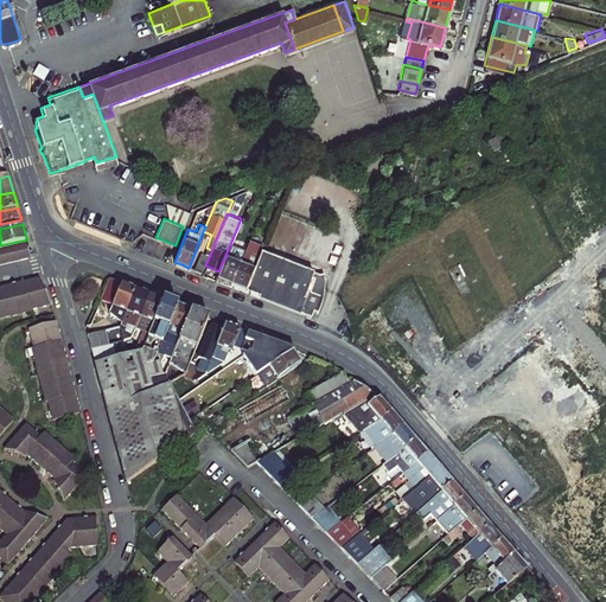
[(263,243),(249,237),(244,249),(230,283),(237,286),(244,289),(261,249),(263,243)]
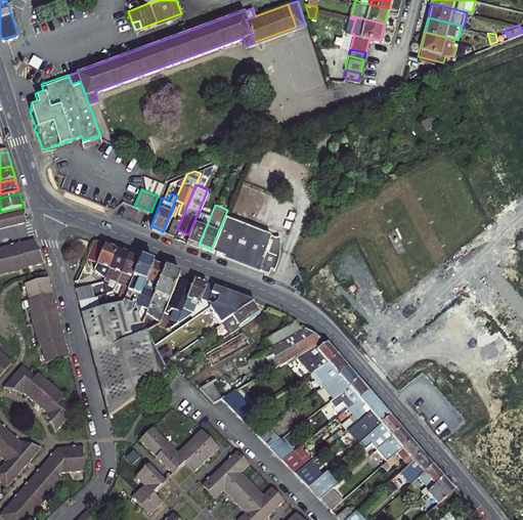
[(0,227),(30,219),(24,207),(0,212),(0,227)]
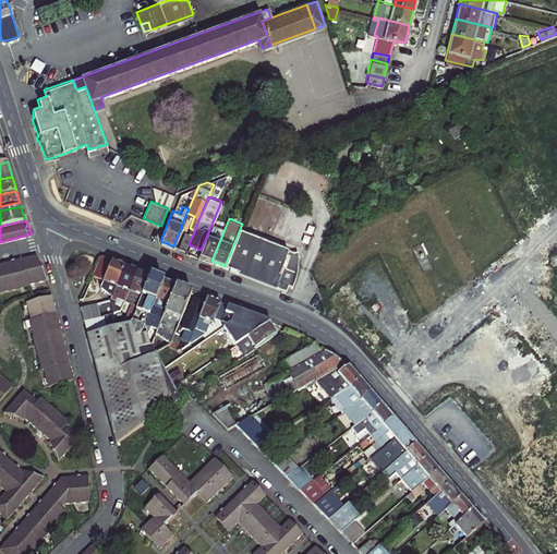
[(225,229),(212,225),(201,250),(198,255),(205,259),(212,261),(225,229)]
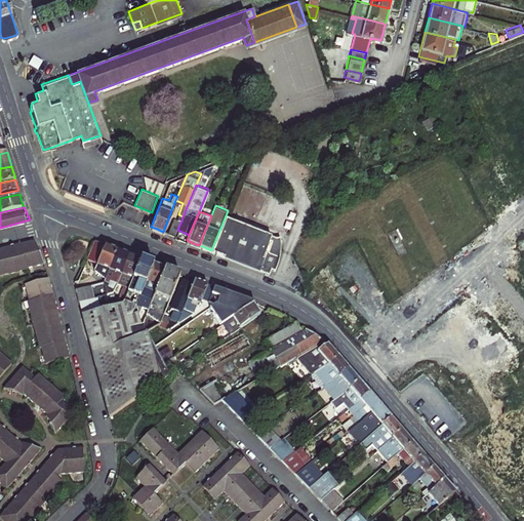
[(237,221),(226,215),(211,250),(217,252),(223,255),(222,257),(255,273),(256,270),(267,274),(269,270),(271,271),(273,272),(276,264),(278,259),(280,248),(280,241),(280,236),(275,237),(272,235),(273,233),(238,218),(237,221)]
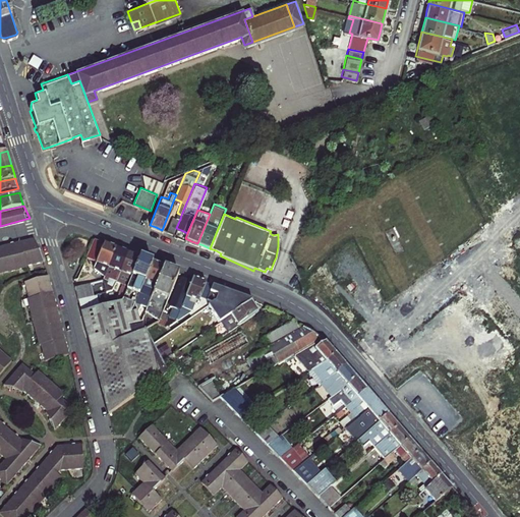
[(172,216),(166,229),(168,230),(174,233),(176,228),(180,219),(172,216)]
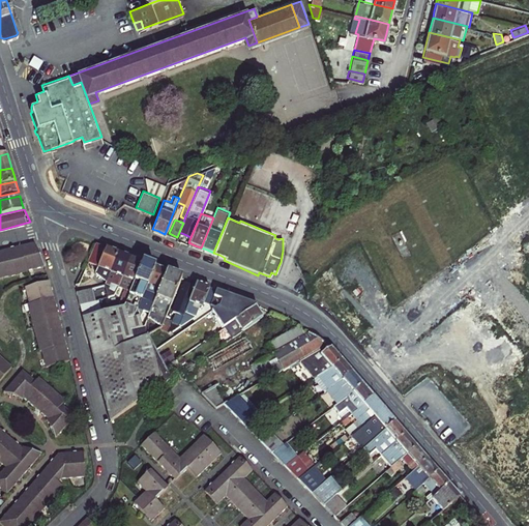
[(41,253),(36,240),(0,250),(0,278),(30,269),(30,268),(47,264),(41,253)]
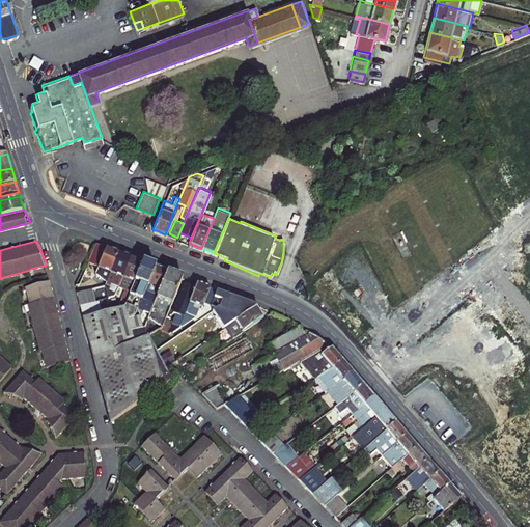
[(98,273),(106,280),(118,249),(108,246),(106,245),(105,245),(95,241),(88,260),(98,264),(94,271),(98,273)]
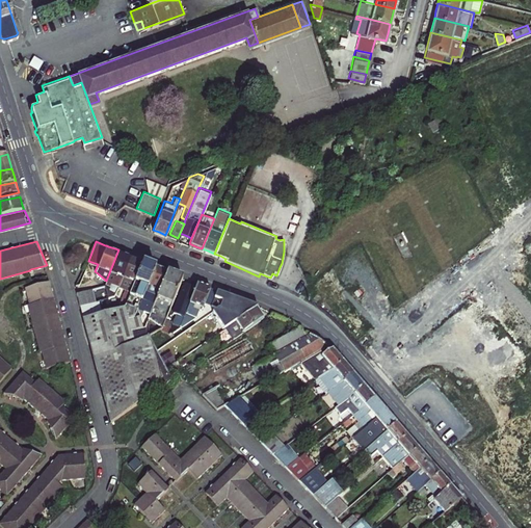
[(108,296),(114,294),(117,288),(131,255),(125,253),(118,249),(106,281),(105,283),(108,296)]
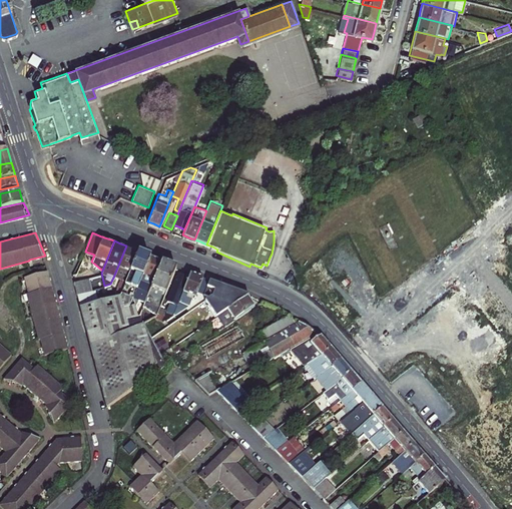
[(118,280),(115,287),(122,289),(137,250),(131,247),(126,245),(113,278),(118,280)]
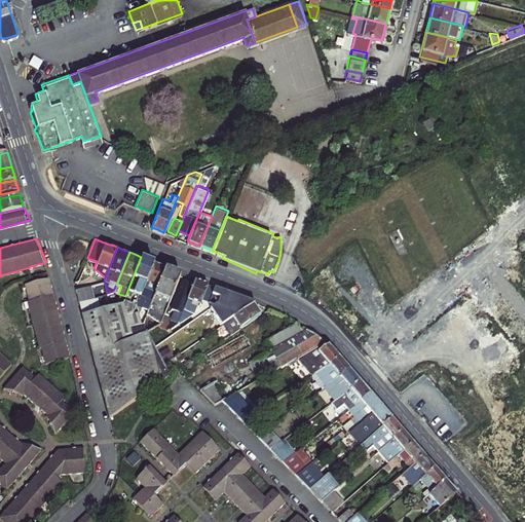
[(132,303),(134,300),(137,301),(135,304),(136,304),(153,261),(147,259),(141,257),(125,296),(123,300),(132,303)]
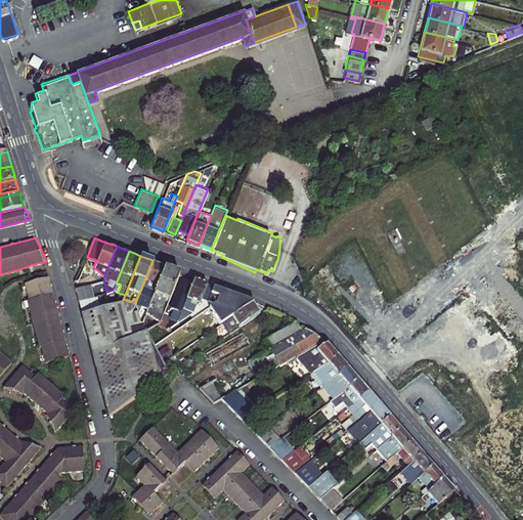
[(142,321),(146,311),(165,265),(159,263),(153,260),(135,303),(132,311),(137,310),(140,321),(142,321)]
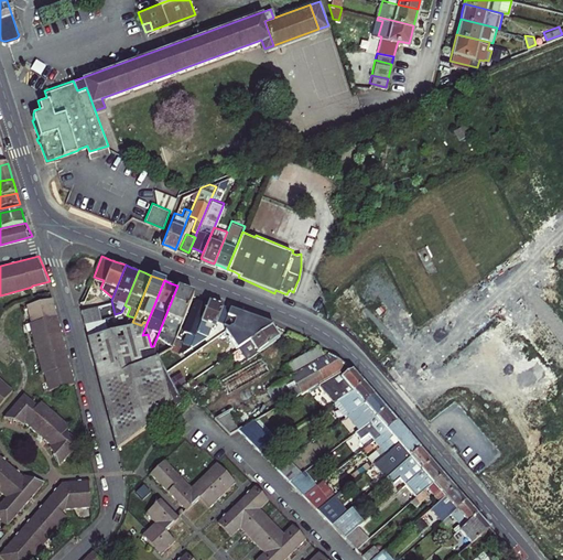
[(171,346),(172,344),(175,335),(193,291),(184,289),(177,286),(158,335),(171,346)]
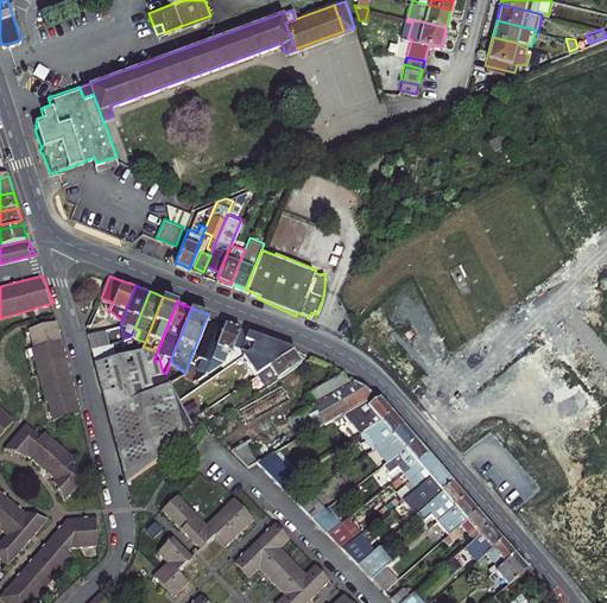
[(264,335),(259,334),(247,329),(231,323),(226,321),(223,327),(207,368),(206,370),(222,360),(219,359),(220,356),(221,356),(225,354),(226,350),(228,351),(229,348),(231,349),(233,341),(240,343),(240,346),(241,346),(248,349),(257,351),(264,335)]
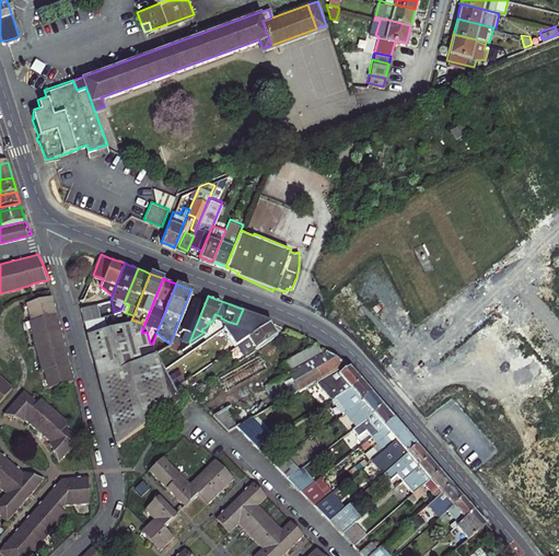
[(53,387),(78,380),(73,363),(70,349),(62,323),(58,309),(55,297),(30,303),(35,321),(32,321),(46,370),(47,370),(53,387)]
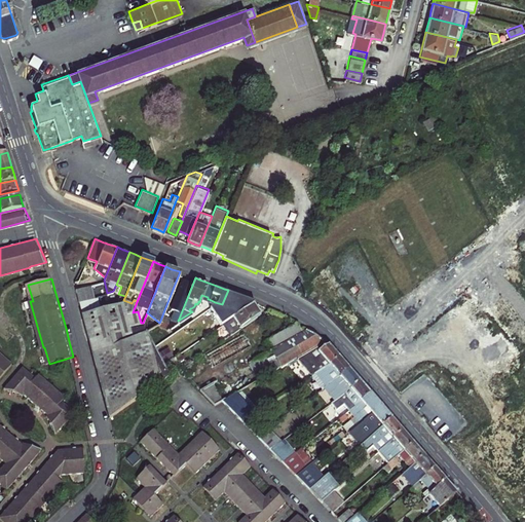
[(172,315),(172,317),(179,319),(193,283),(187,280),(183,278),(172,307),(173,308),(175,308),(172,315)]
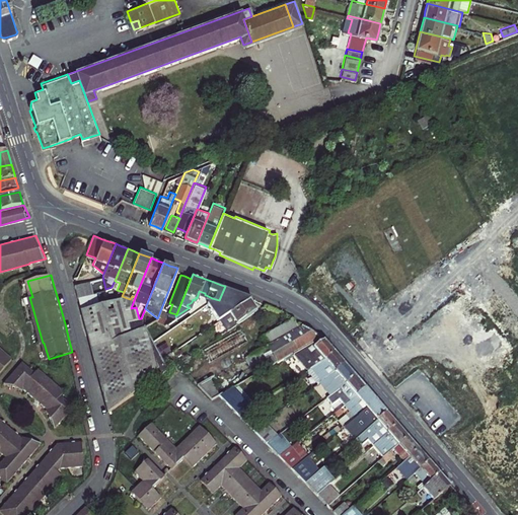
[(92,279),(88,280),(74,283),(77,296),(92,292),(97,291),(93,278),(92,279)]
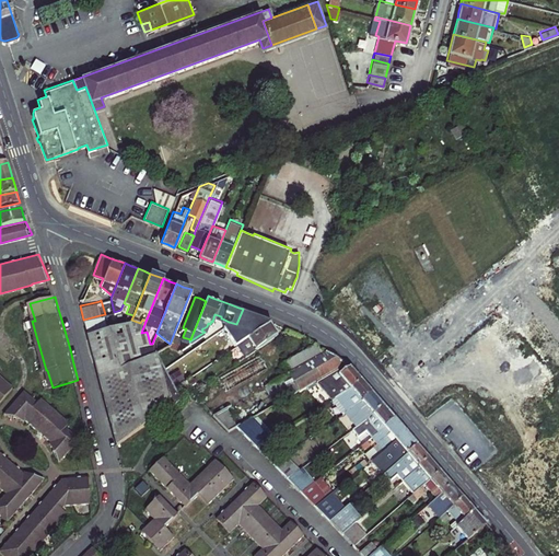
[(254,313),(243,309),(236,324),(229,322),(241,339),(268,320),(270,319),(254,313)]
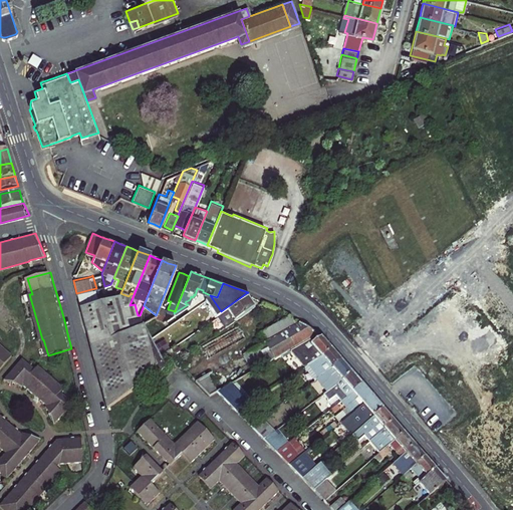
[(356,283),(347,289),(351,295),(354,293),(357,297),(363,292),(356,283)]
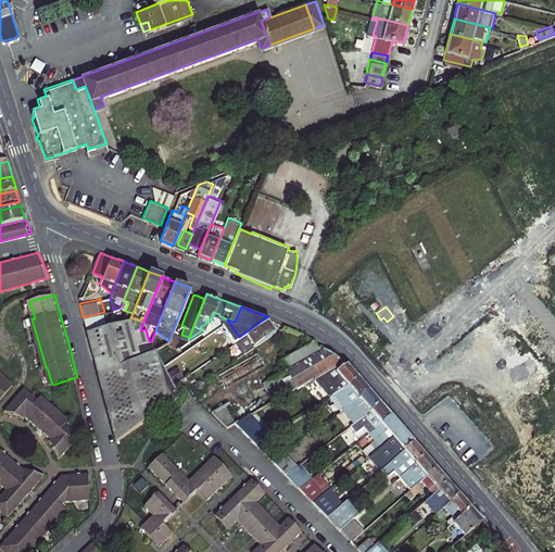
[(472,311),(463,315),(471,336),(482,331),(472,311)]
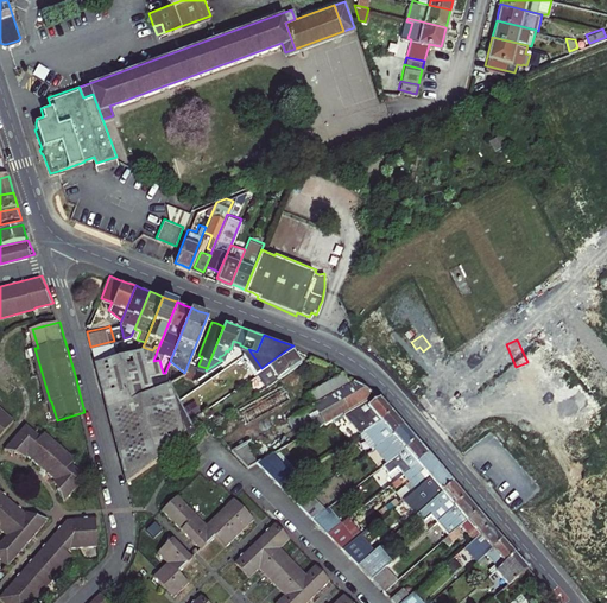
[(94,361),(112,356),(108,342),(90,347),(94,361)]
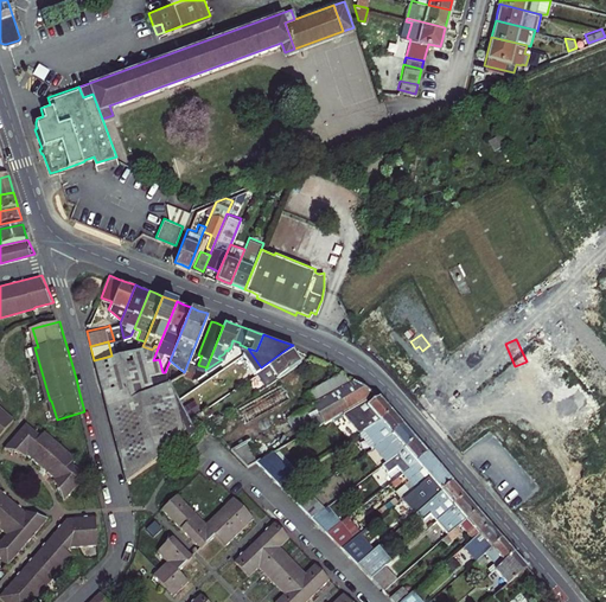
[(112,356),(94,360),(99,375),(153,360),(157,351),(155,351),(158,347),(154,346),(152,350),(142,346),(142,347),(112,356)]
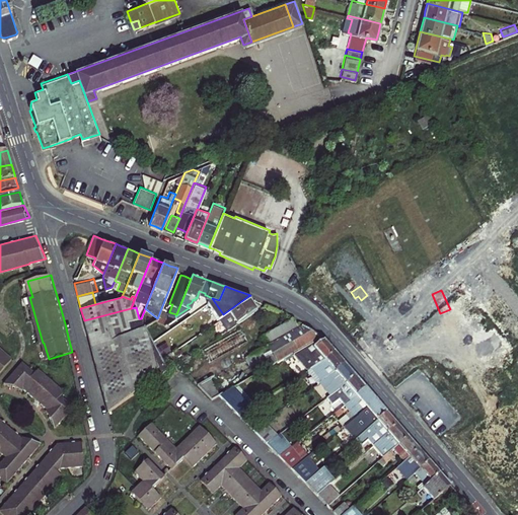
[(252,301),(248,296),(223,314),(230,324),(236,320),(236,321),(256,307),(252,301)]
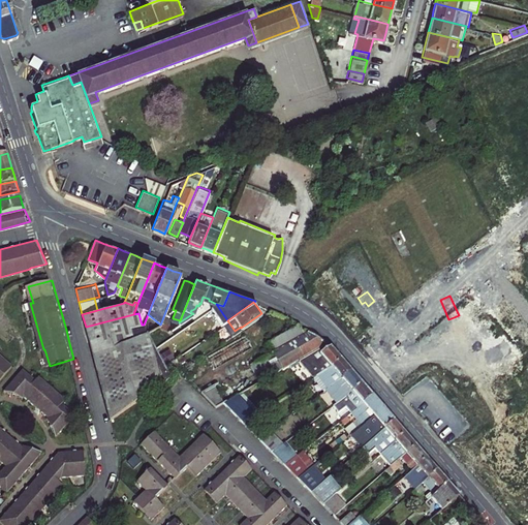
[(424,309),(433,328),(443,323),(434,304),(424,309)]
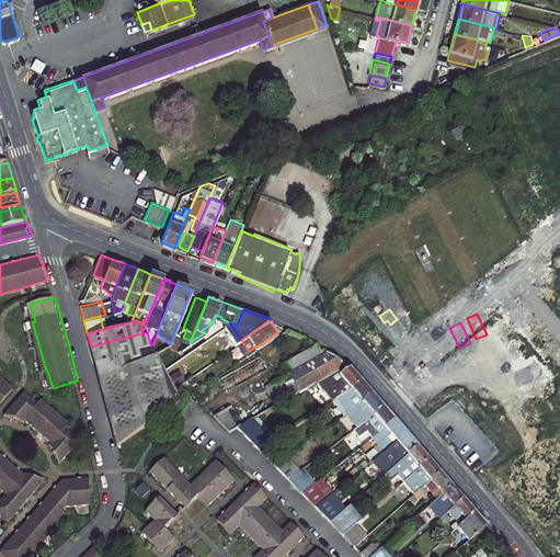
[(178,338),(182,340),(183,338),(183,337),(186,329),(184,329),(181,337),(178,336),(178,338)]
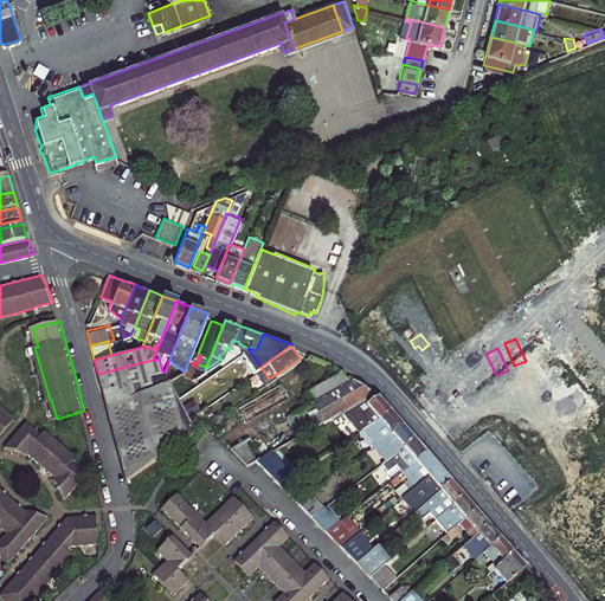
[(478,357),(468,363),(478,385),(489,380),(478,357)]
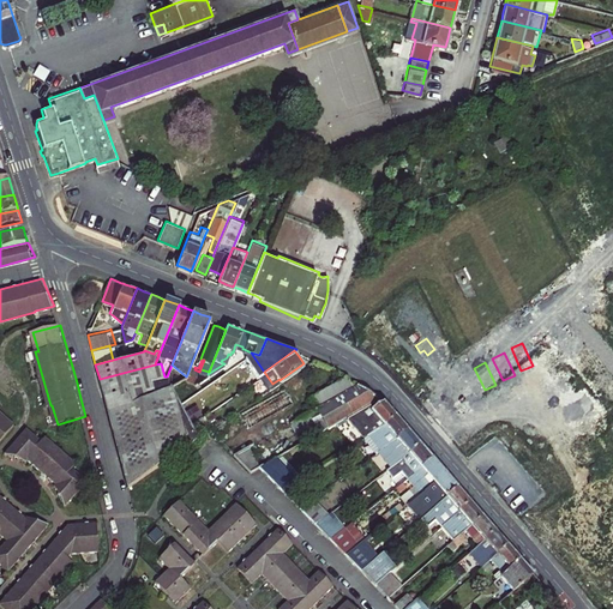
[(161,363),(155,365),(100,379),(103,393),(112,391),(149,381),(164,377),(161,363)]
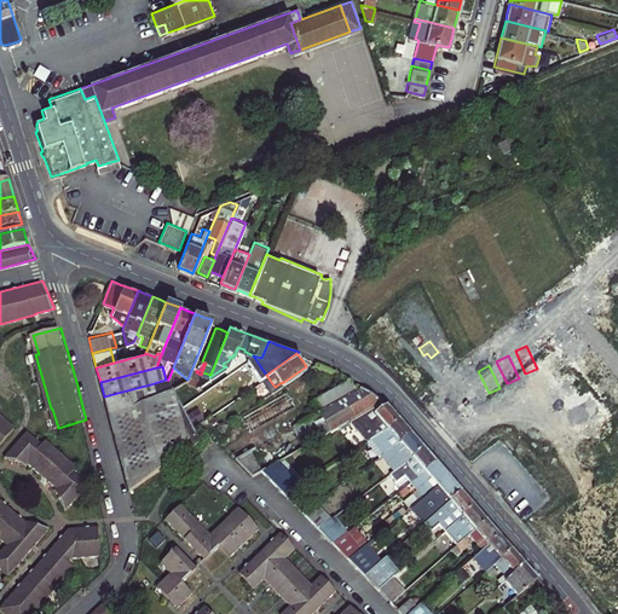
[(196,370),(192,368),(189,377),(197,380),(200,380),(201,375),(196,372),(196,370)]
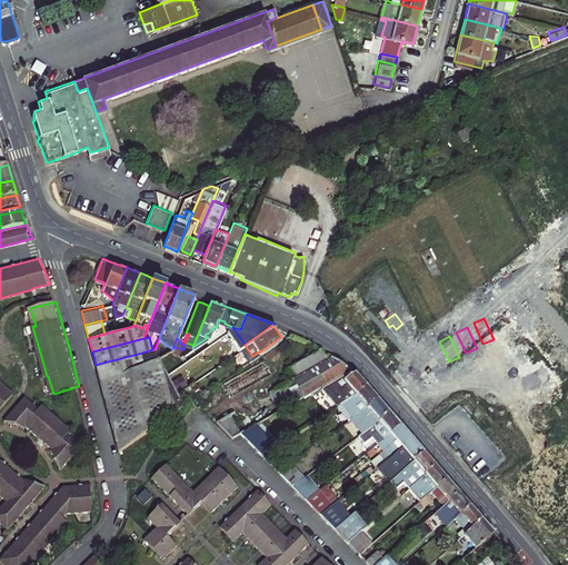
[(186,343),(185,345),(183,349),(186,353),(192,347),(193,345),(186,343)]
